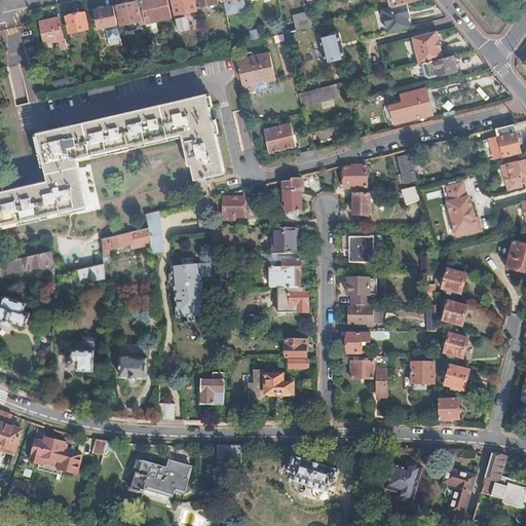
[(143,25),(145,25),(141,5),(138,5),(137,0),(118,4),(122,25),(141,21),(143,25)]
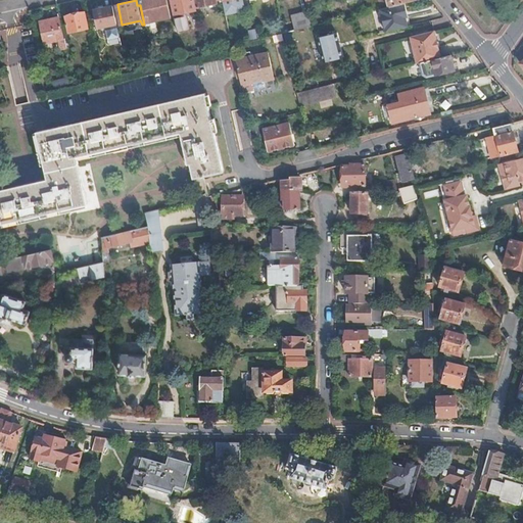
[(170,14),(167,0),(140,0),(145,19),(170,14)]
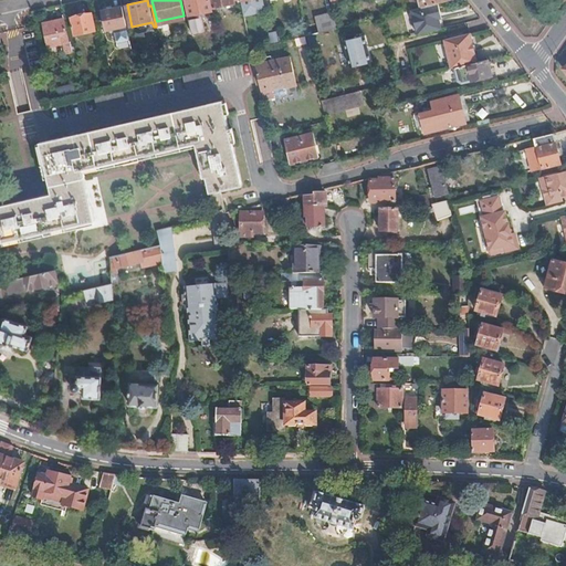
[(210,0),(185,0),(192,30),(206,28),(203,16),(206,16),(205,11),(212,10),(210,0)]
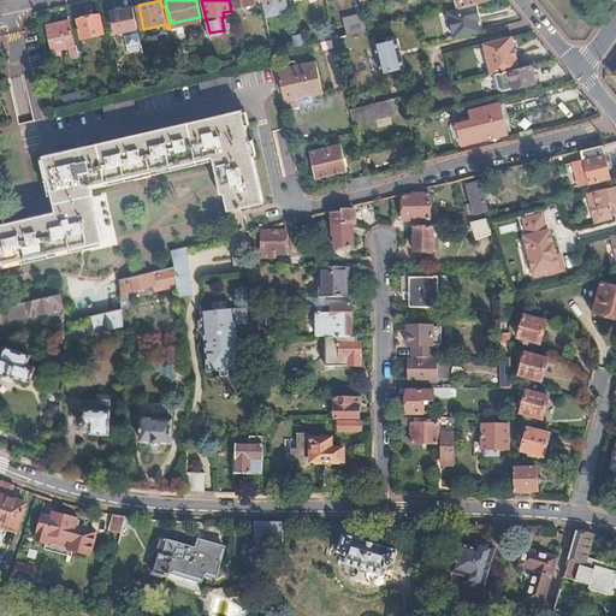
[(229,0),(231,11),(232,17),(237,16),(236,7),(262,1),(261,0),(229,0)]
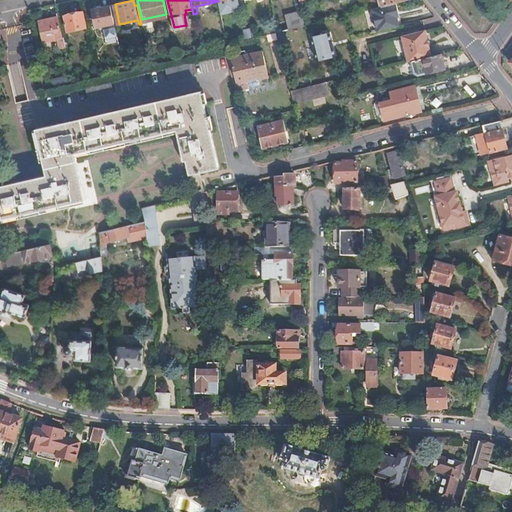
[(217,0),(218,1),(220,13),(239,9),(237,1),(243,0),(217,0)]
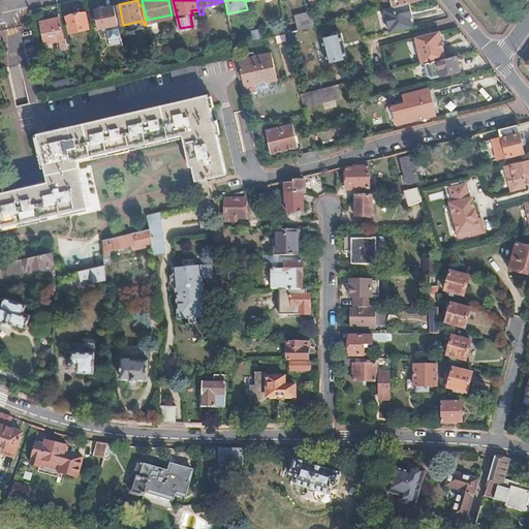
[(415,10),(413,2),(399,5),(385,8),(392,32),(416,26),(414,17),(413,11),(415,10)]
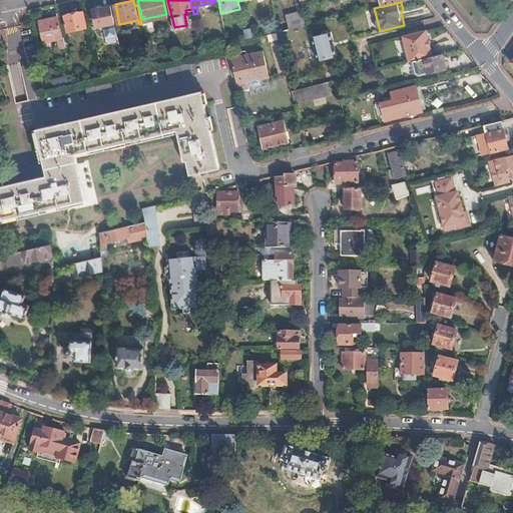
[(97,26),(114,23),(110,5),(93,9),(97,26)]
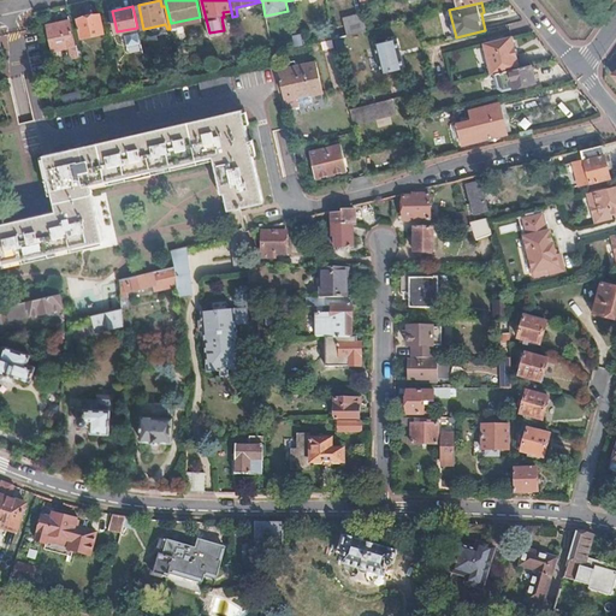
[(343,18),(347,35),(365,30),(366,30),(362,13),(343,18)]
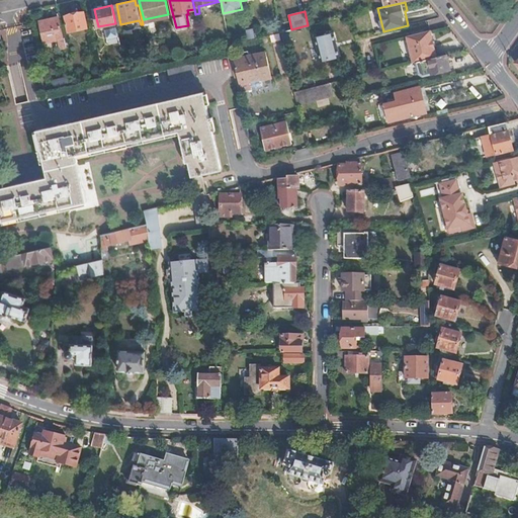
[(83,12),(65,15),(69,32),(87,28),(83,12)]
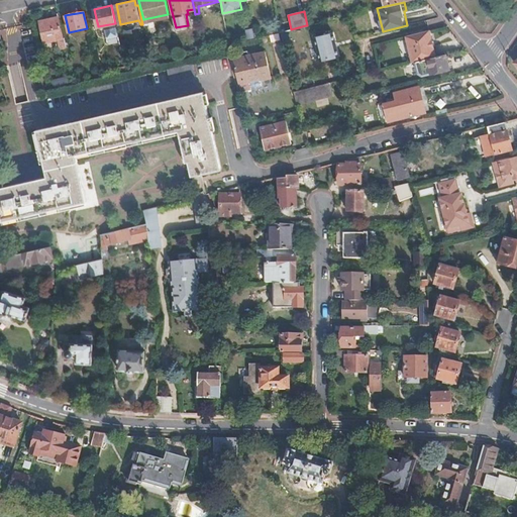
[(55,48),(66,46),(64,38),(62,38),(58,17),(39,21),(43,42),(53,40),(55,48)]
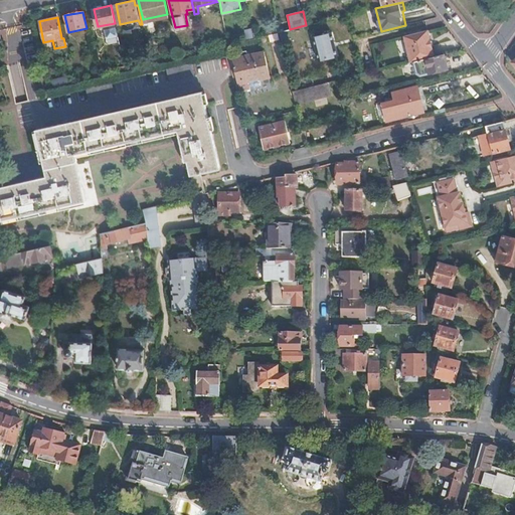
[(107,44),(121,43),(119,27),(106,29),(107,44)]
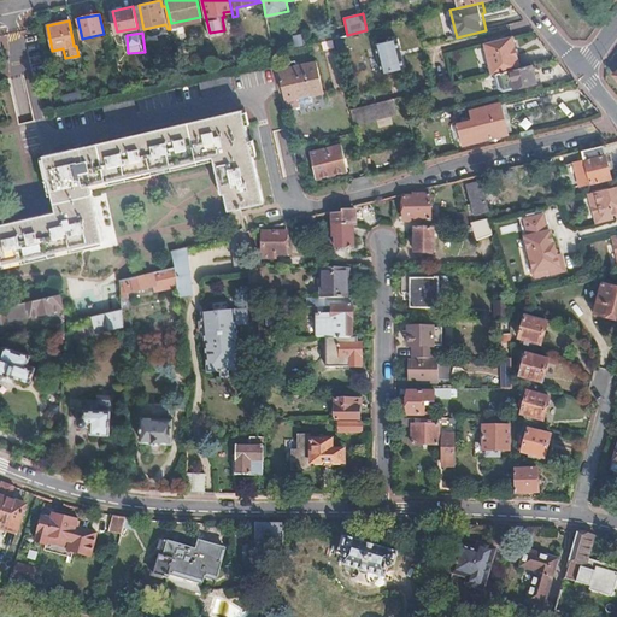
[(487,43),(495,75),(500,74),(524,68),(516,36),(487,43)]
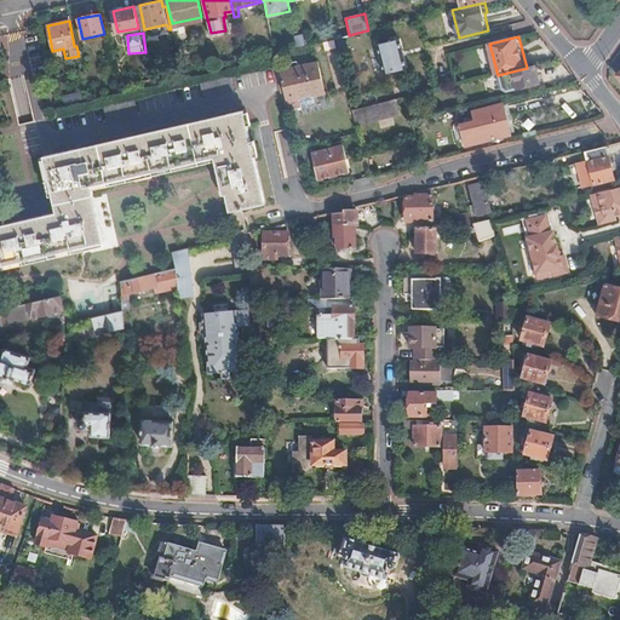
[(380,45),(388,74),(409,68),(402,39),(380,45)]
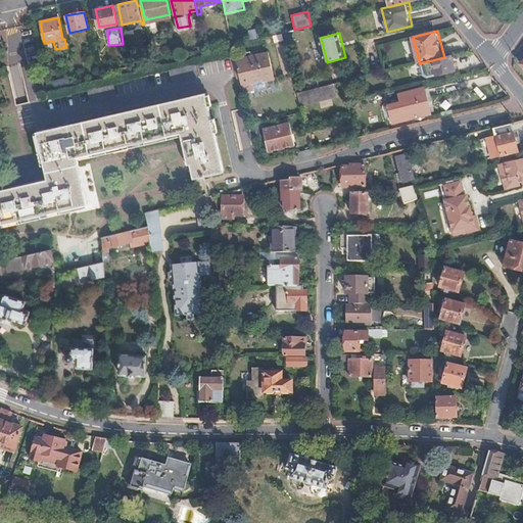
[(250,57),(244,59),(234,61),(242,93),(265,88),(263,82),(273,79),(267,53),(250,57)]
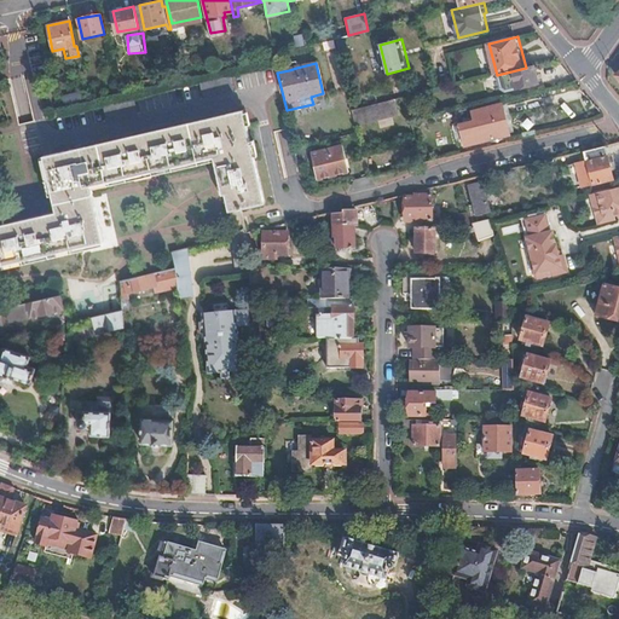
[(542,82),(537,65),(526,68),(502,74),(505,86),(509,85),(509,88),(519,86),(520,87),(542,82)]
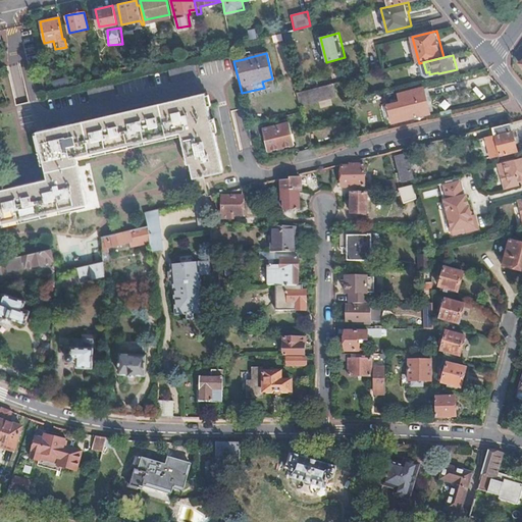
[(426,72),(423,62),(417,64),(419,74),(426,72)]
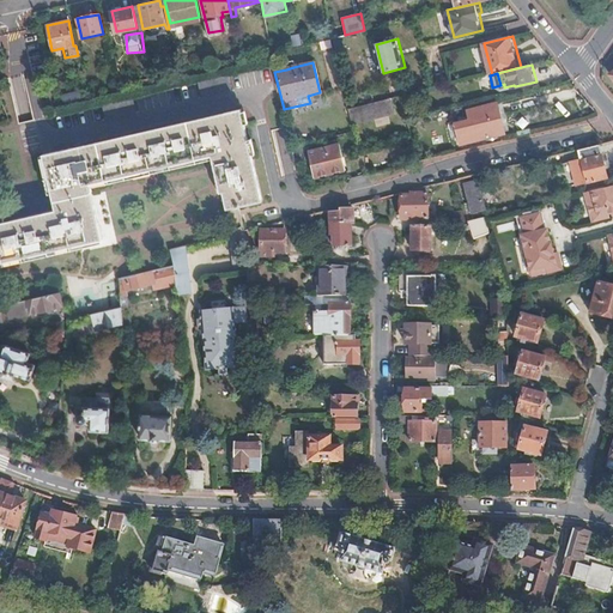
[(347,108),(351,123),(395,113),(392,97),(347,108)]
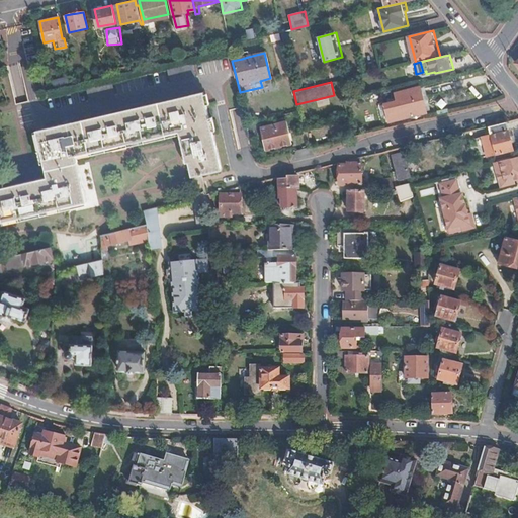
[(389,102),(392,112),(395,120),(430,112),(424,86),(400,92),(402,99),(389,102)]
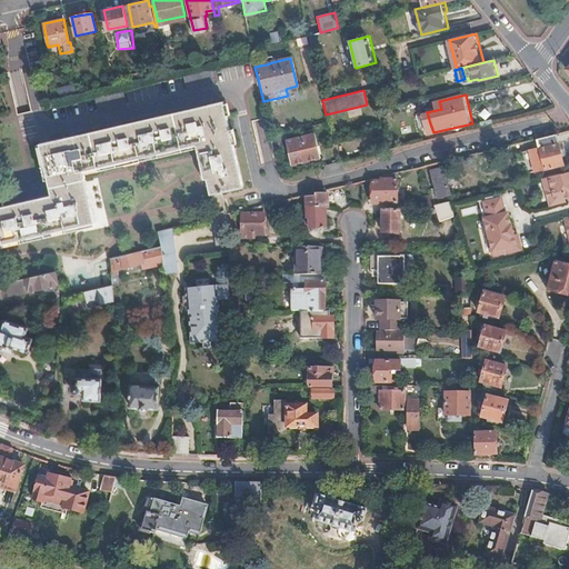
[(210,195),(217,193),(222,191),(242,187),(222,99),(67,136),(67,137),(37,143),(38,145),(46,180),(49,196),(0,207),(0,241),(93,220),(82,173),(82,171),(196,145),(197,148),(205,180),(207,179),(210,195)]
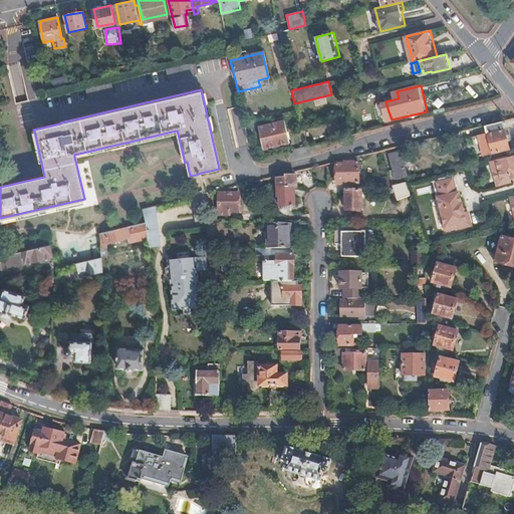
[(283,119),(259,125),(264,147),(288,141),(283,119)]
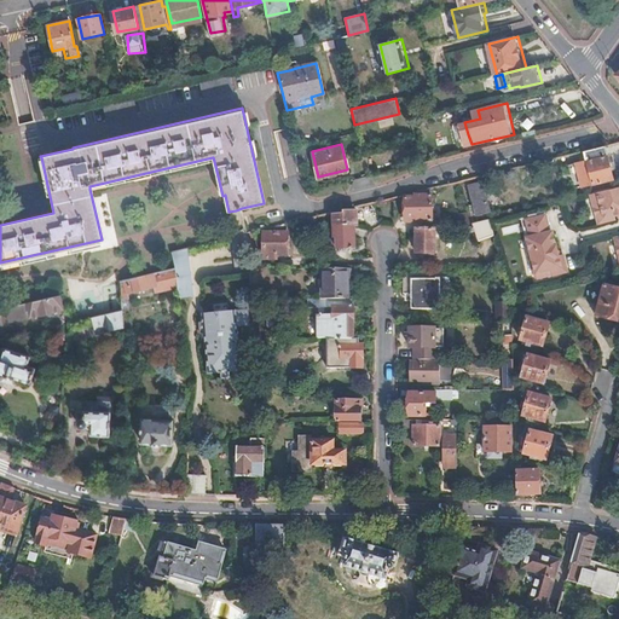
[(606,146),(584,151),(586,160),(578,162),(583,185),(613,179),(606,146)]
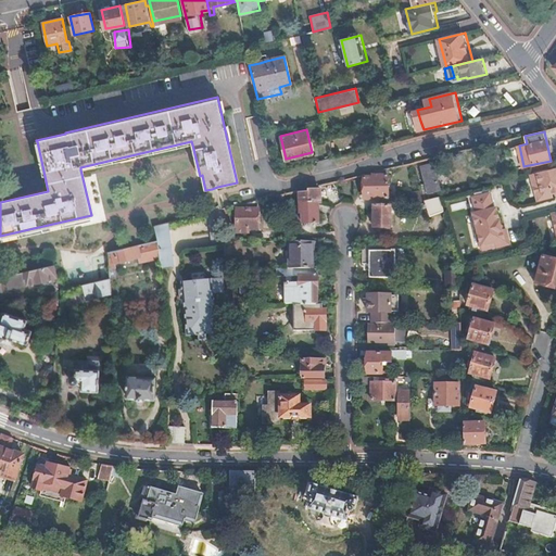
[(45,176),(37,141),(33,142),(41,177),(45,176)]
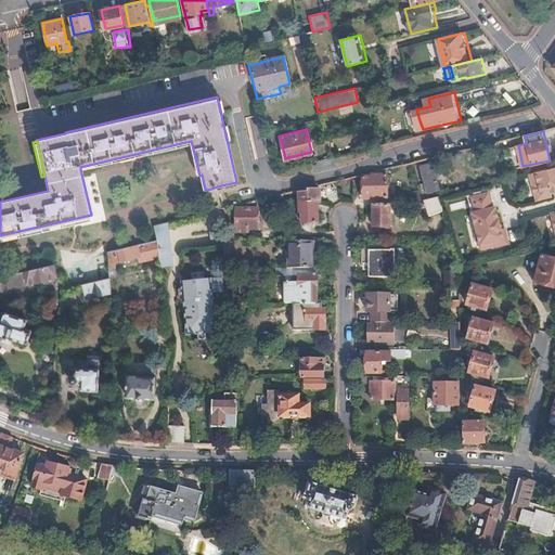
[(80,169),(192,144),(191,141),(80,167),(80,169)]
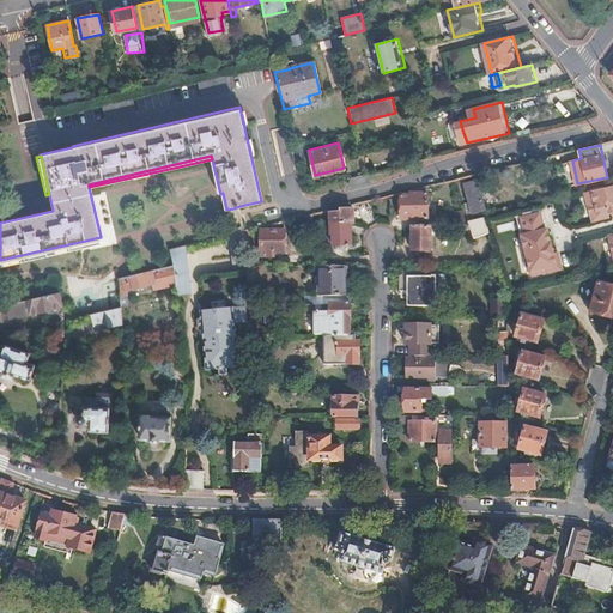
[(486,208),(479,180),(466,183),(468,194),(472,212),(486,208)]
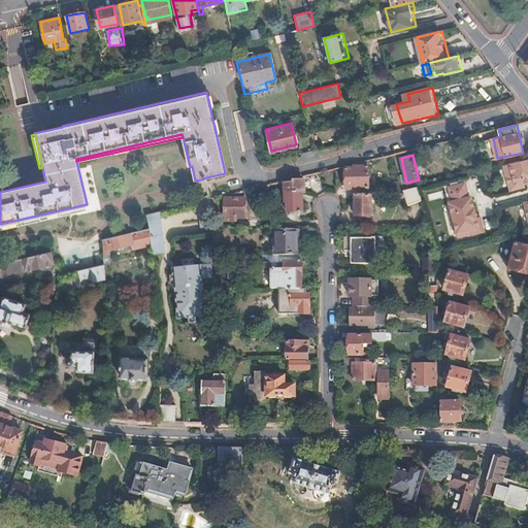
[(527,159),(503,165),(510,190),(525,187),(524,183),(527,180),(527,159)]
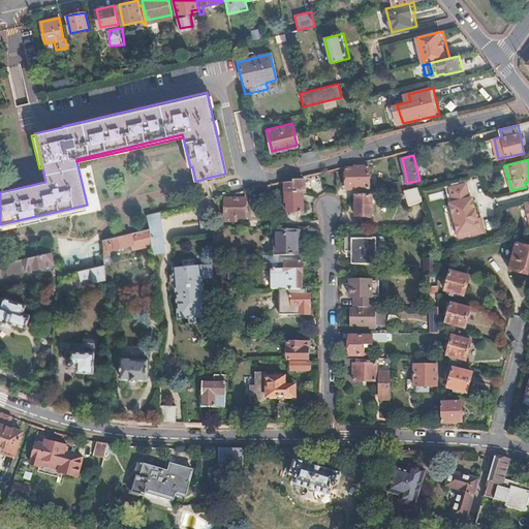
[(369,189),(369,166),(354,166),(354,168),(346,168),(346,189),(369,189)]
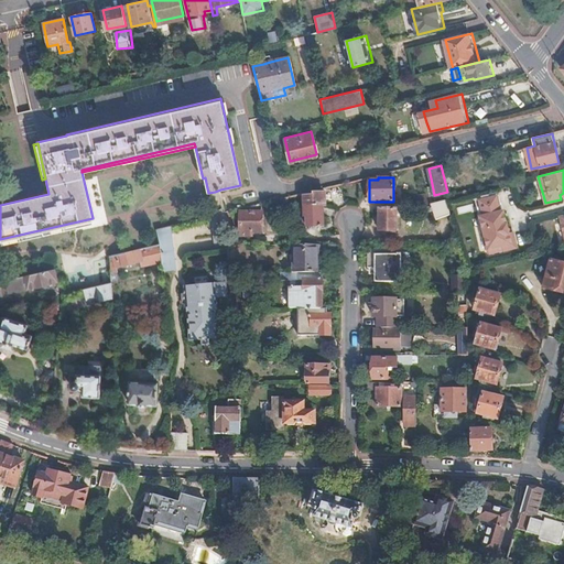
[(215,192),(219,214),(226,213),(220,190),(215,192)]
